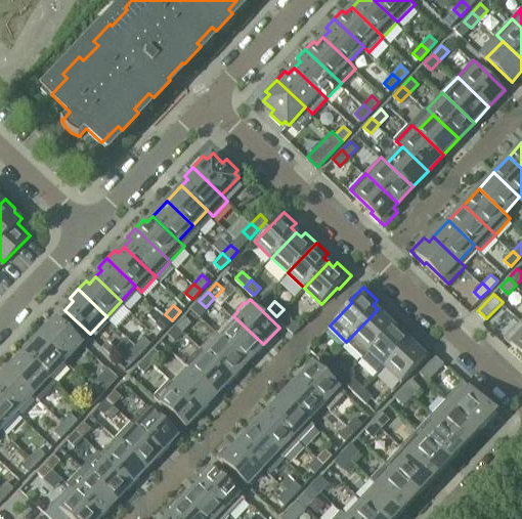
[(157,306),(148,315),(157,322),(165,314),(157,306)]
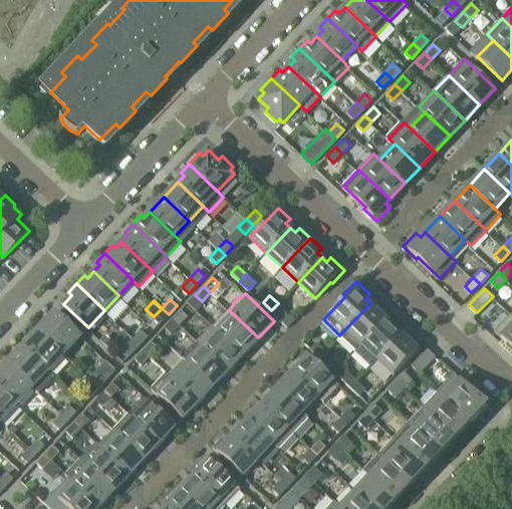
[(278,303),(271,310),(280,318),(287,312),(278,303)]
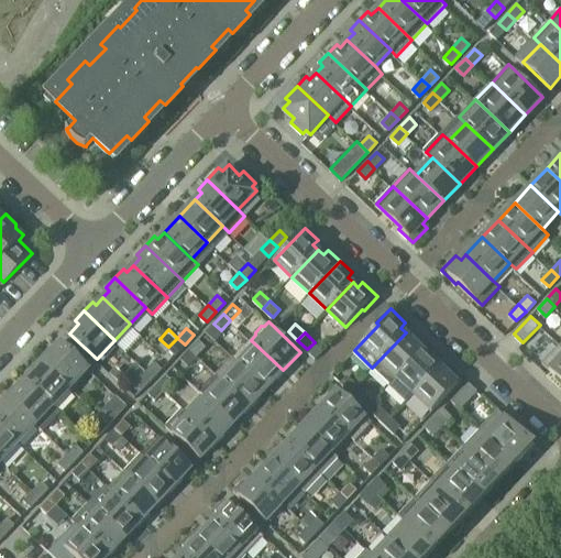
[(386,378),(391,382),(427,343),(416,332),(410,337),(406,332),(373,367),(381,372),(382,371),(387,376),(386,378)]
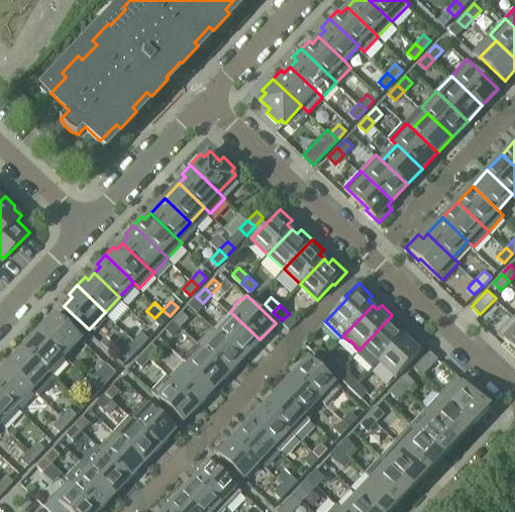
[(170,316),(163,310),(155,318),(161,325),(170,316)]
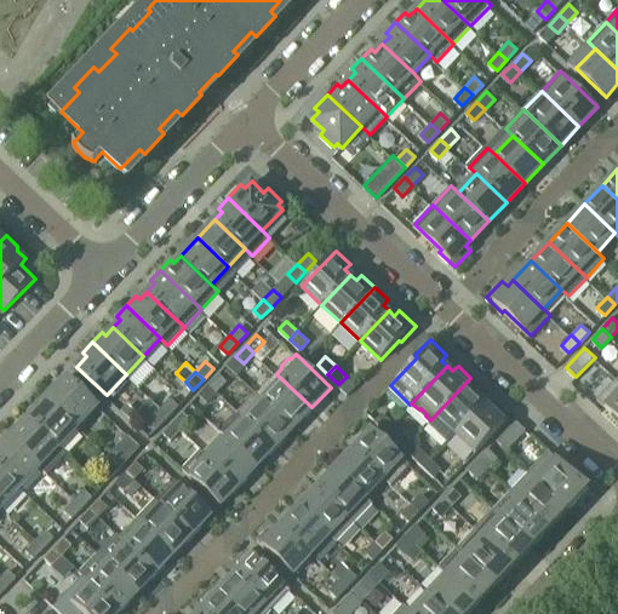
[(219,372),(210,383),(218,390),(228,380),(219,372)]
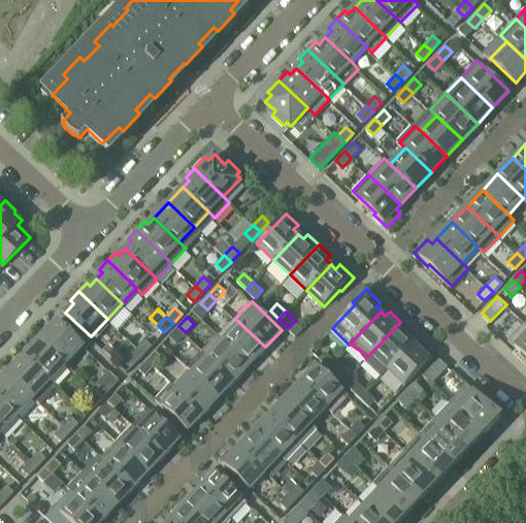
[(224,331),(220,334),(250,363),(265,347),(235,319),(231,322),(229,323),(224,328),(224,331)]
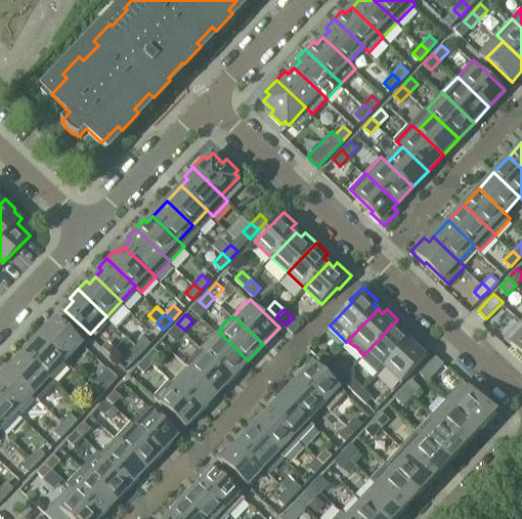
[(45,323),(37,332),(66,359),(83,342),(57,317),(49,327),(45,323)]
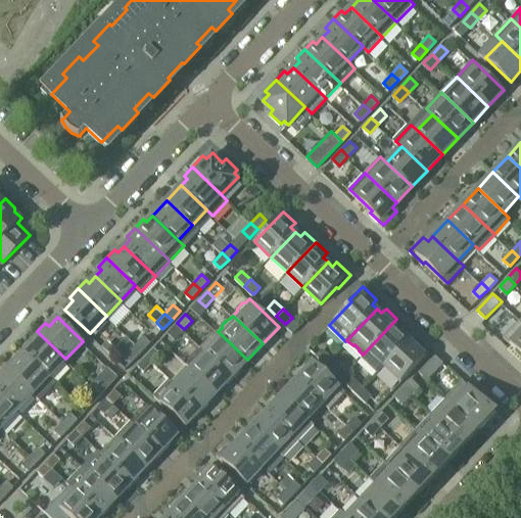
[(379,370),(384,364),(409,339),(404,334),(408,330),(396,319),(363,355),(379,370)]
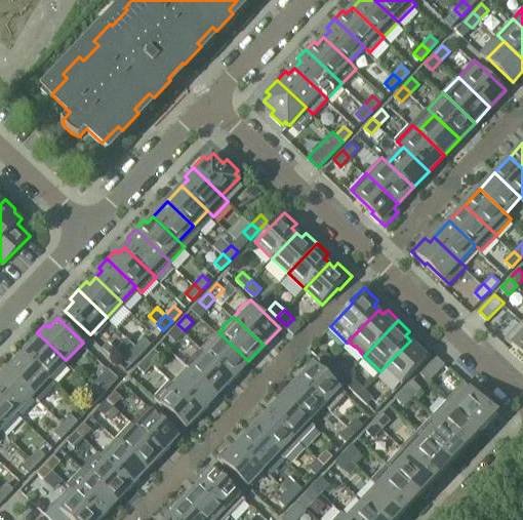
[(522,320),(507,336),(522,352),(522,320)]
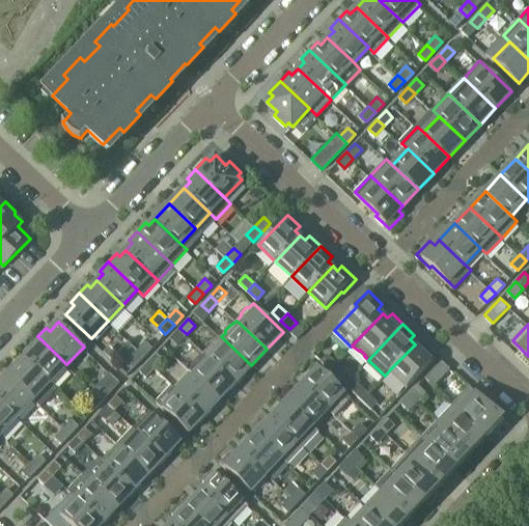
[(187,334),(179,328),(171,337),(177,343),(187,334)]
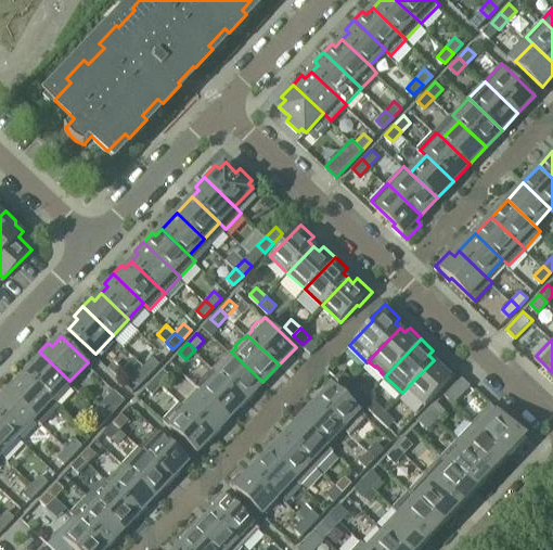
[(214,368),(215,369),(247,399),(262,382),(231,352),(230,350),(214,368)]
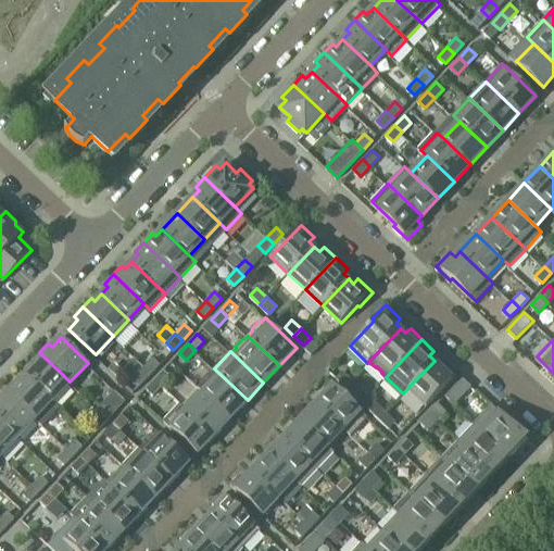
[(34,365),(26,374),(53,400),(70,382),(39,352),(30,362),(34,365)]
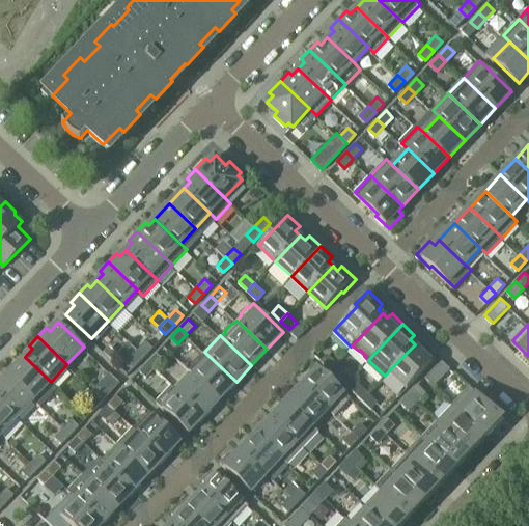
[(146,340),(138,349),(145,356),(154,347),(146,340)]
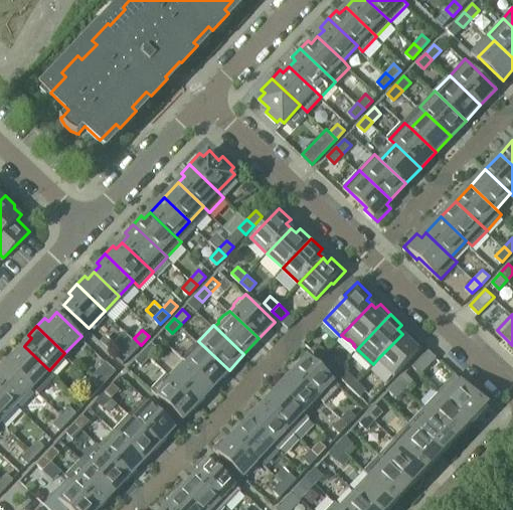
[(402,334),(378,358),(395,374),(423,345),(411,334),(407,338),(402,334)]
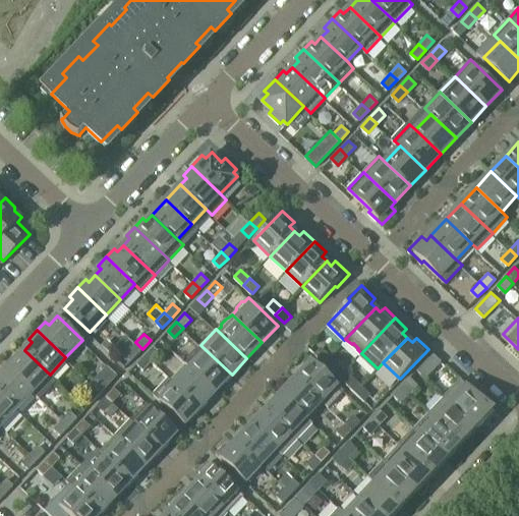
[(142,349),(135,342),(127,351),(134,357),(142,349)]
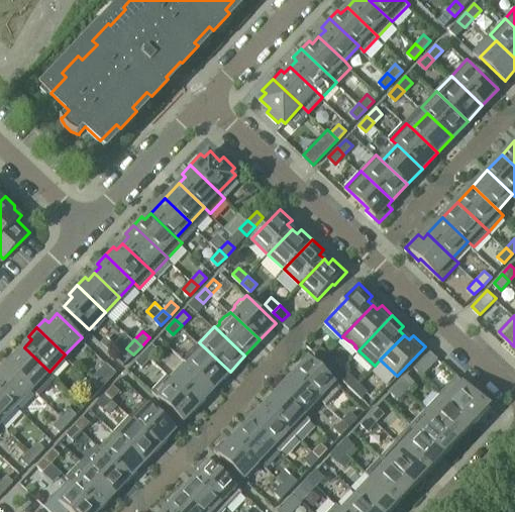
[(153,342),(144,350),(151,357),(160,348),(153,342)]
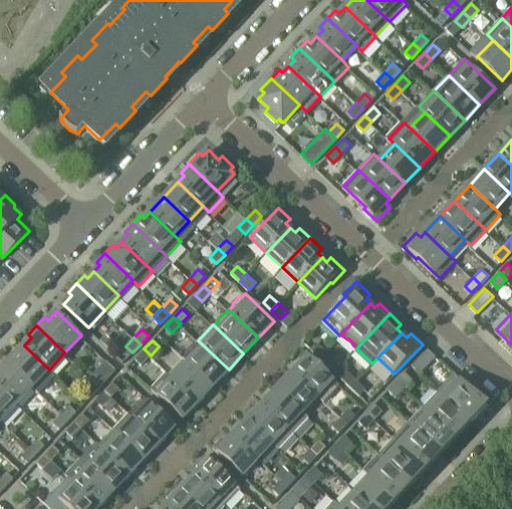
[(188,350),(184,357),(214,385),(229,369),(199,341),(193,345),(188,350)]
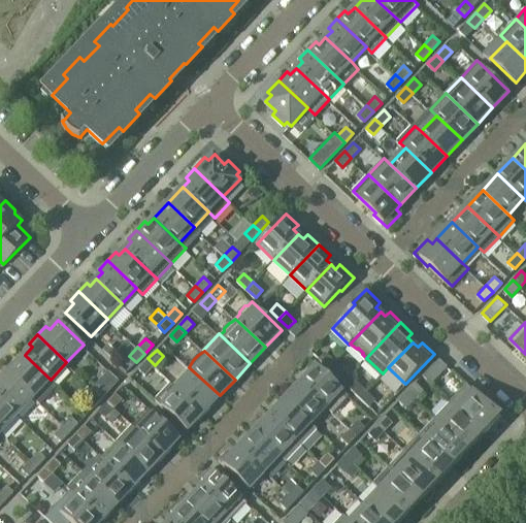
[(320,358),(328,366),(335,359),(326,351),(320,358)]
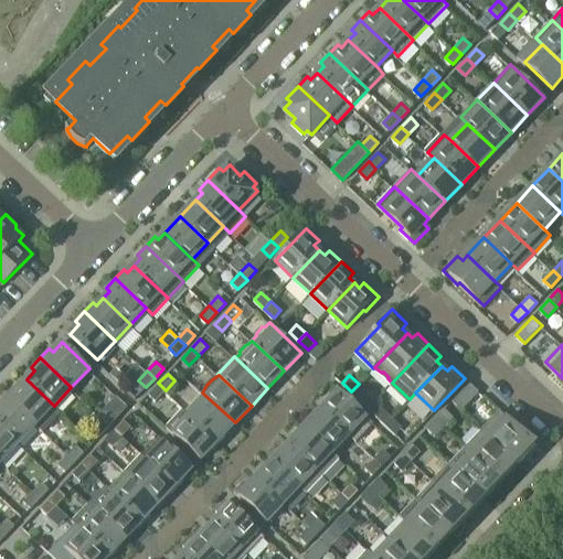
[(14,385),(6,395),(36,423),(43,430),(60,411),(54,406),(27,379),(18,388),(14,385)]
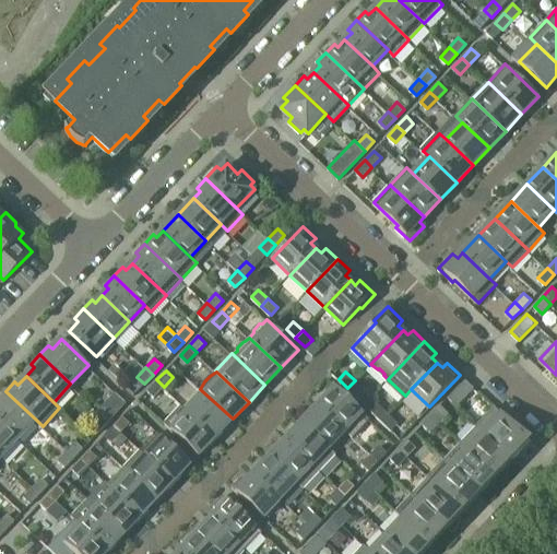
[(448,397),(458,405),(475,387),(465,378),(448,397)]
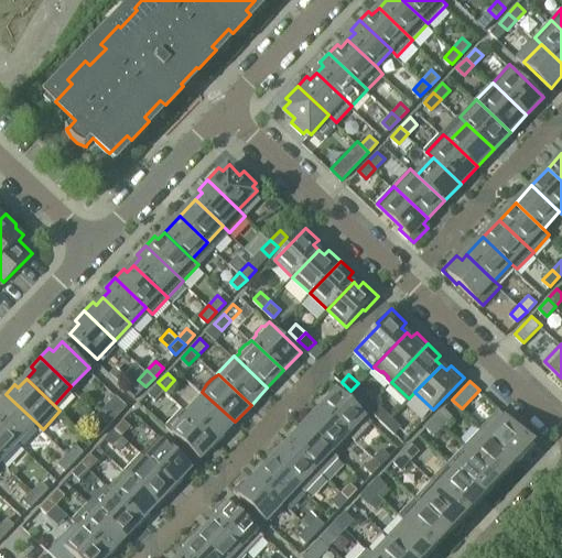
[(165,390),(158,382),(149,392),(157,400),(165,390)]
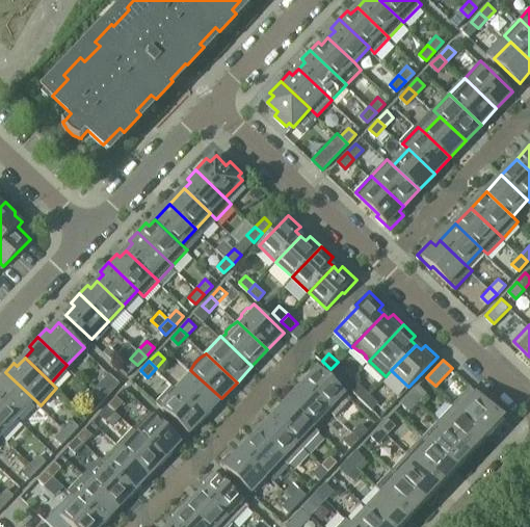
[(338,362),(330,369),(340,377),(347,370),(338,362)]
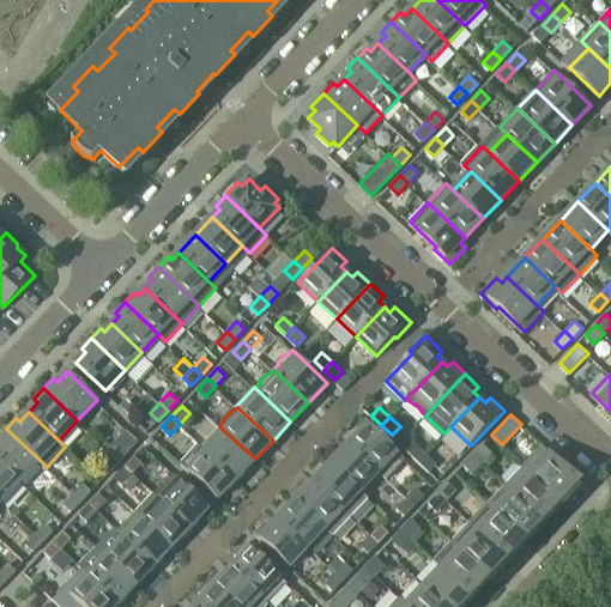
[(369,423),(350,442),(380,471),(387,478),(406,457),(369,423)]
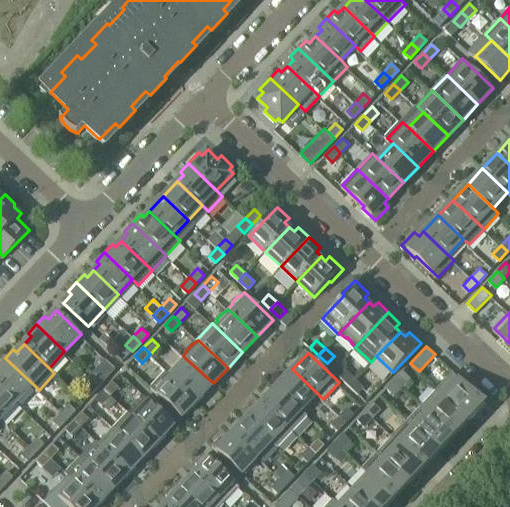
[(169,371),(173,376),(198,399),(213,383),(183,356),(169,371)]
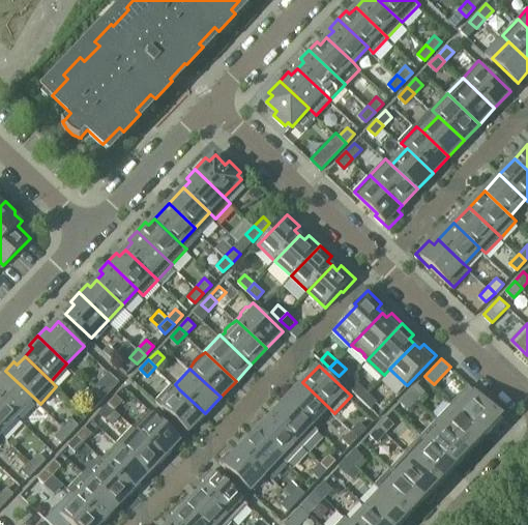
[(0,398),(18,415),(34,398),(5,371),(0,375),(0,398)]
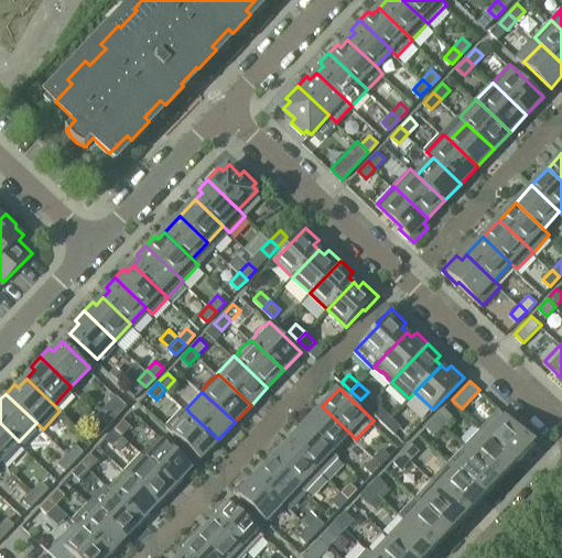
[(99,413),(103,417),(110,424),(128,405),(117,394),(99,413)]
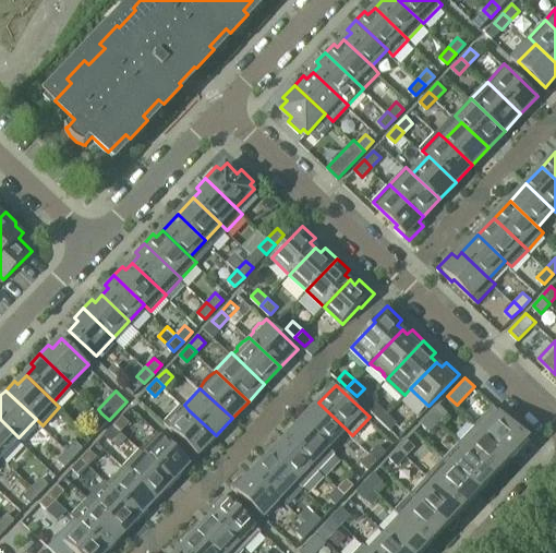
[(318,403),(302,420),(329,446),(346,429),(318,403)]
